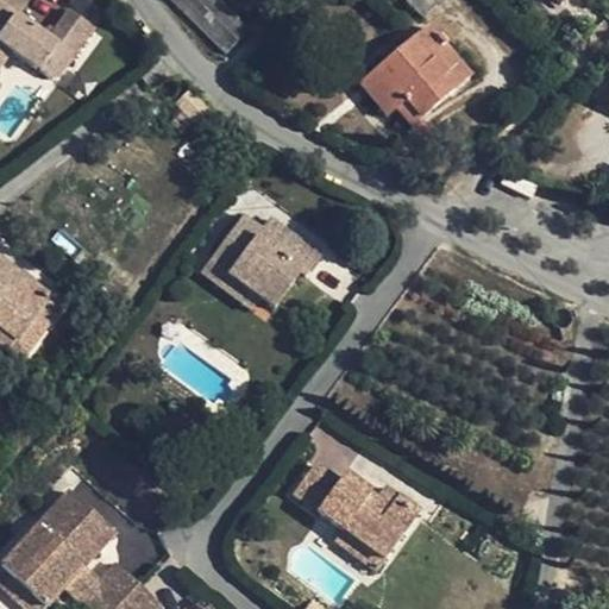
[(0,0),(0,17),(7,23),(16,13),(25,0),(24,0),(0,0)]
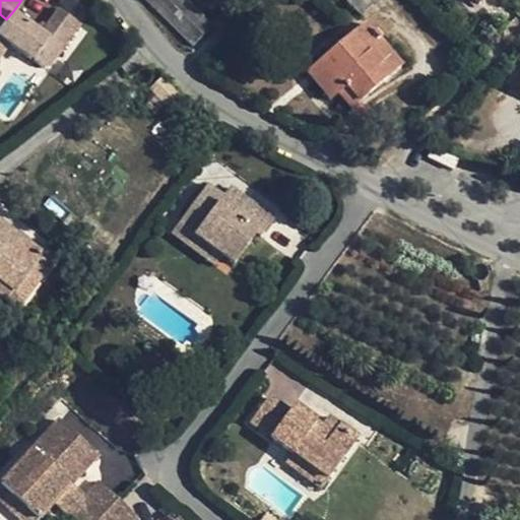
[(143,0),(190,47),(210,25),(185,0),(143,0)]
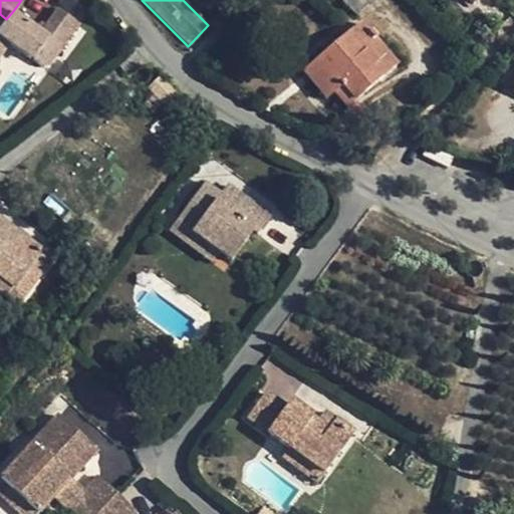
[(370,0),(339,0),(355,15),(370,0)]
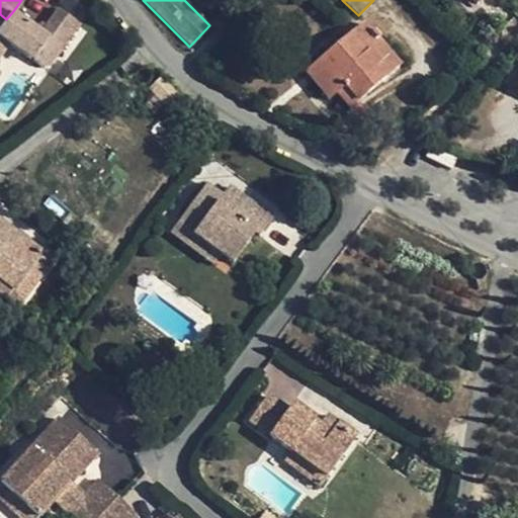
[(1,26),(9,38),(11,37),(48,66),(61,48),(56,45),(75,20),(57,6),(37,30),(13,11),(6,19),(1,26)]
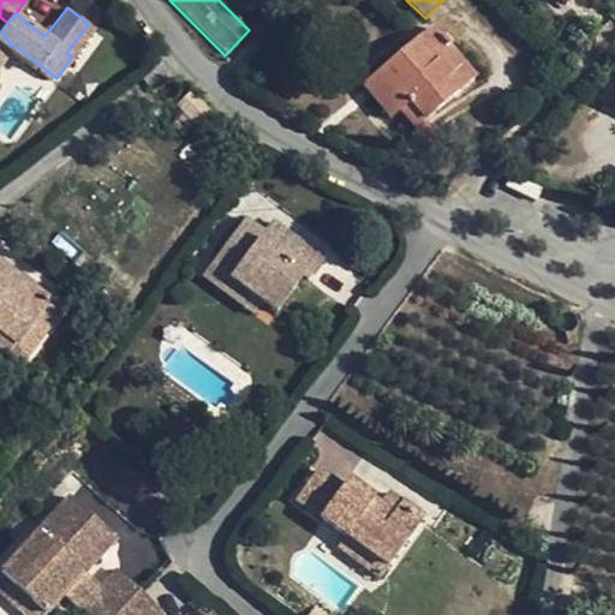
[(398,112),(412,130),(448,99),(472,79),(429,28),(401,52),(370,78),(359,87),(388,120),(398,112)]
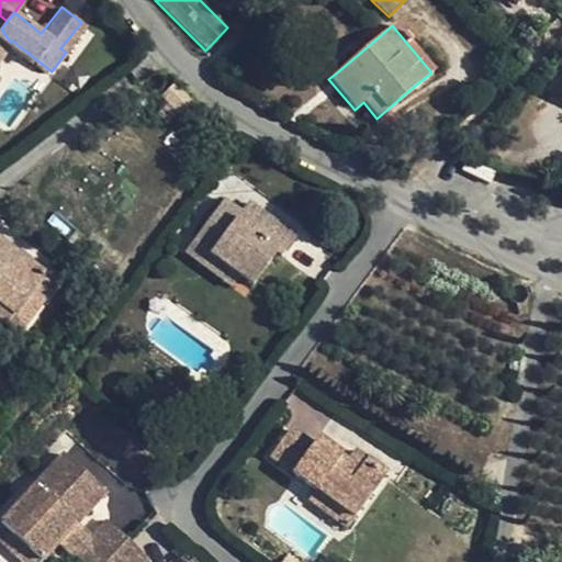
[(0,54),(10,42),(1,29),(0,26),(0,54)]
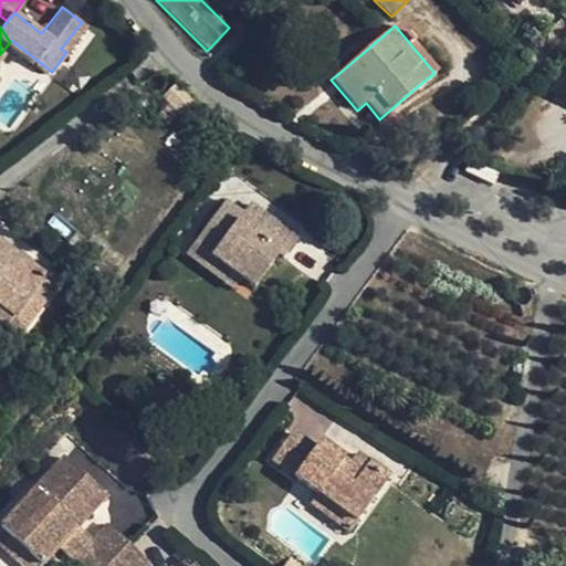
[(565,102),(565,69),(564,67),(553,92),(565,98),(564,101),(565,102)]
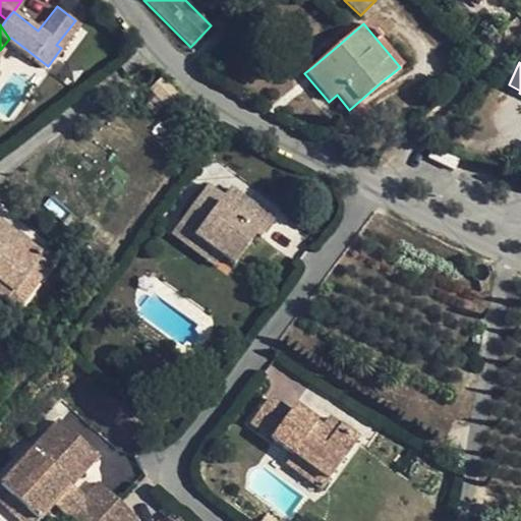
[(150,90),(165,106),(177,94),(162,77),(149,90),(150,90)]
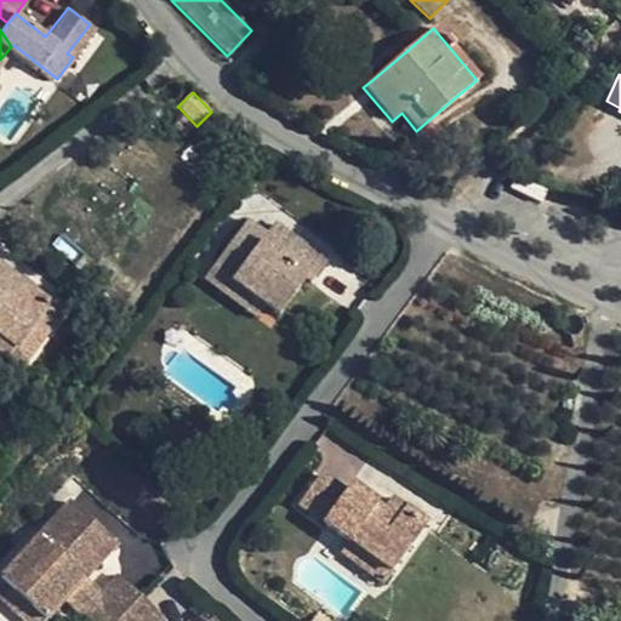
[(536,204),(546,186),(517,171),(508,191),(536,204)]
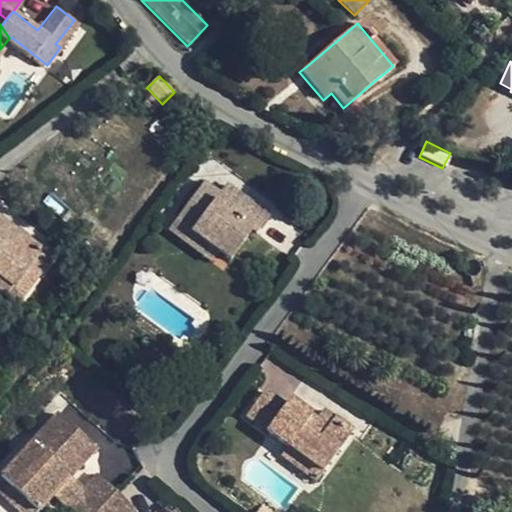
[(174,219),(218,250),(229,259),(251,229),(255,232),(266,215),(235,193),(225,208),(214,200),(217,195),(201,183),(174,219)]
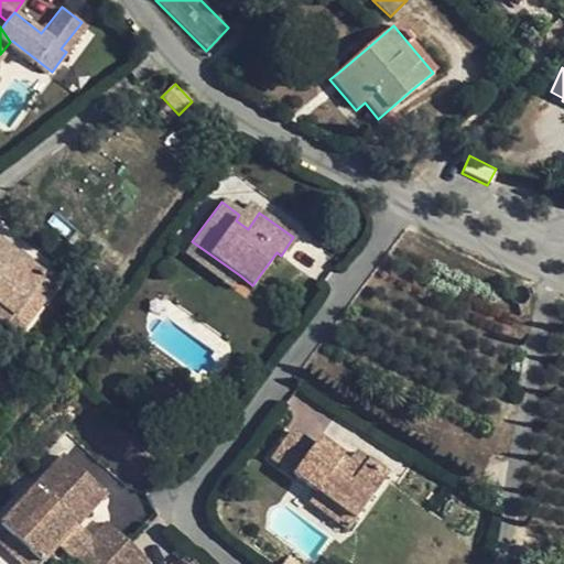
[(247,204),(239,215),(236,220),(248,229),(259,213),(247,204)]
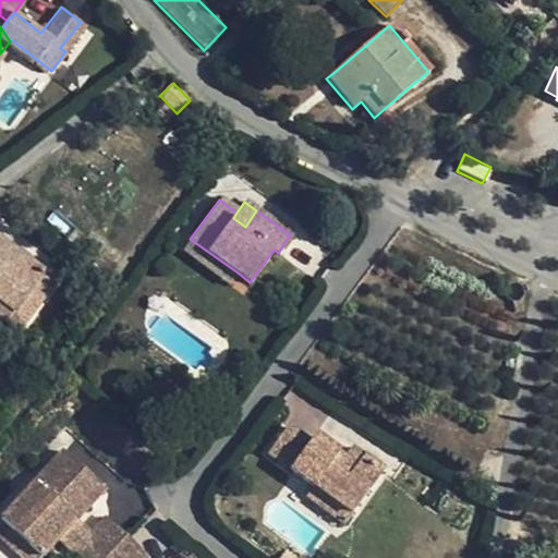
[(228,284),(238,273),(190,239),(182,250),(228,284)]
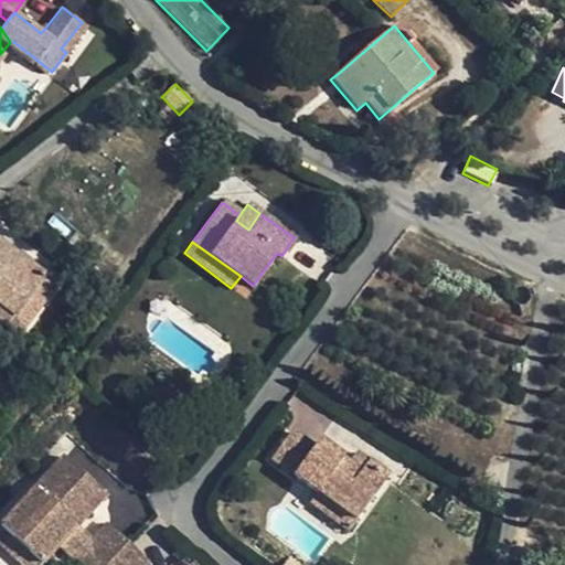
[(53,285),(0,246),(0,322),(16,334),(53,285)]
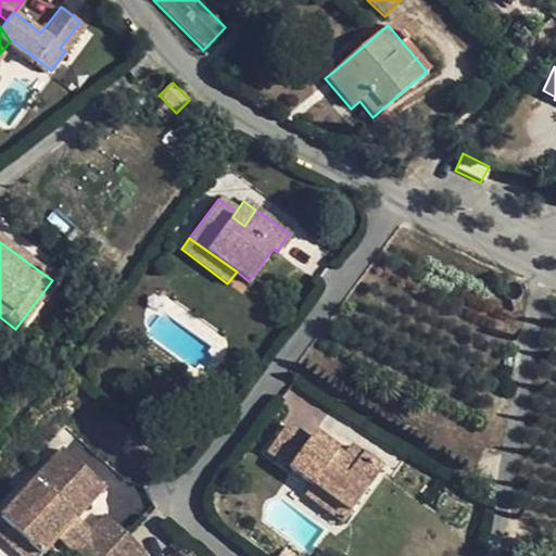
[(64,256),(59,265),(72,276),(78,268),(64,256)]
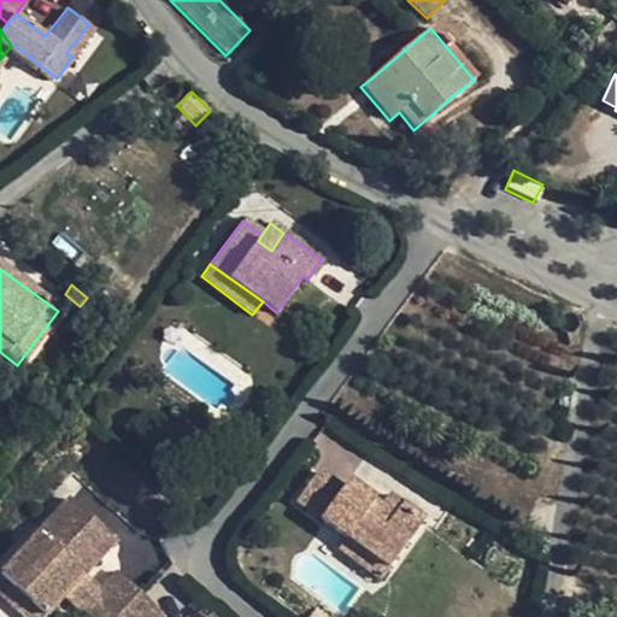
[(392,515),(377,506),(346,482),(341,488),(317,471),(295,499),(345,536),(388,568),(423,519),(400,504),(392,515)]
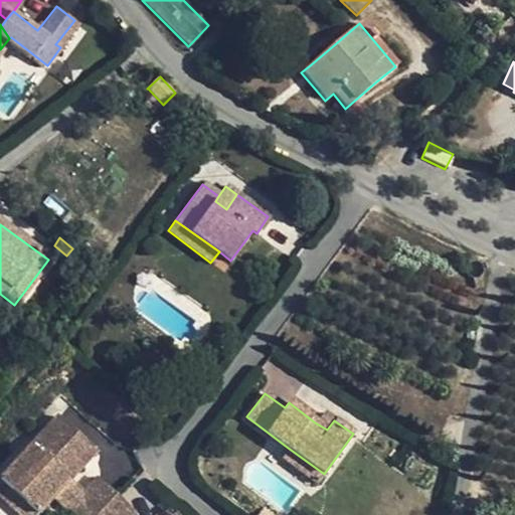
[(323,412),(315,422),(327,430),(334,420),(323,412)]
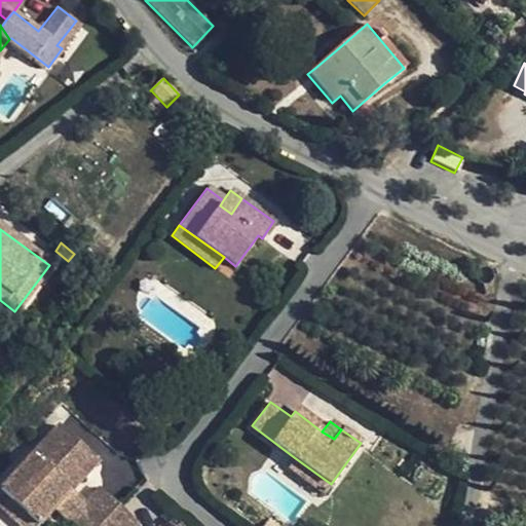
[(59,425),(0,488),(0,492),(35,525),(53,506),(55,504),(49,499),(63,486),(68,491),(69,490),(97,459),(59,425)]
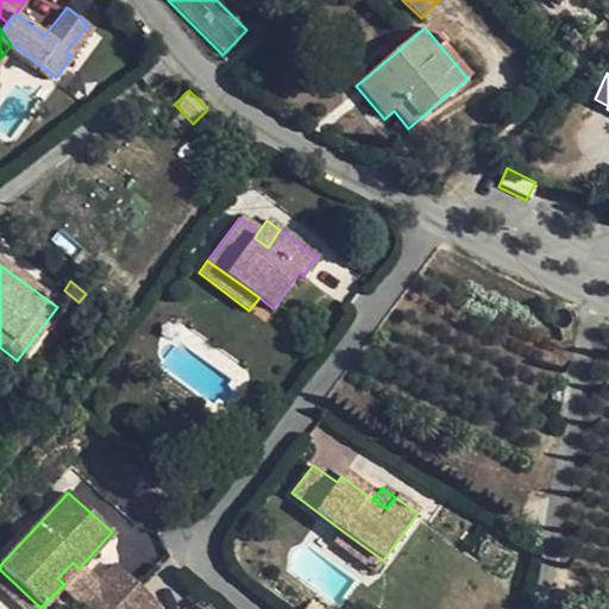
[(375,573),(383,560),(340,529),(333,541),(375,573)]
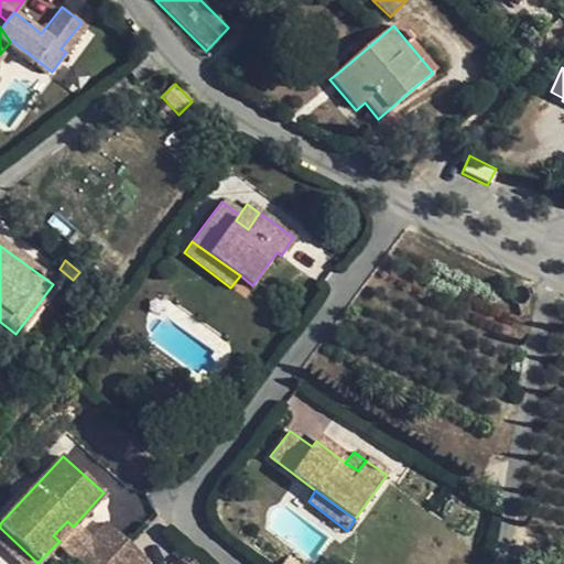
[(60,541),(73,527),(67,521),(53,535),(60,541)]
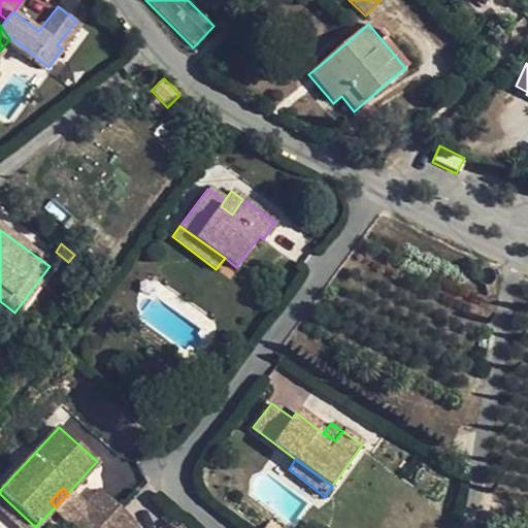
[(74,527),(98,527),(119,506),(100,490),(84,505),(69,523),(74,527)]
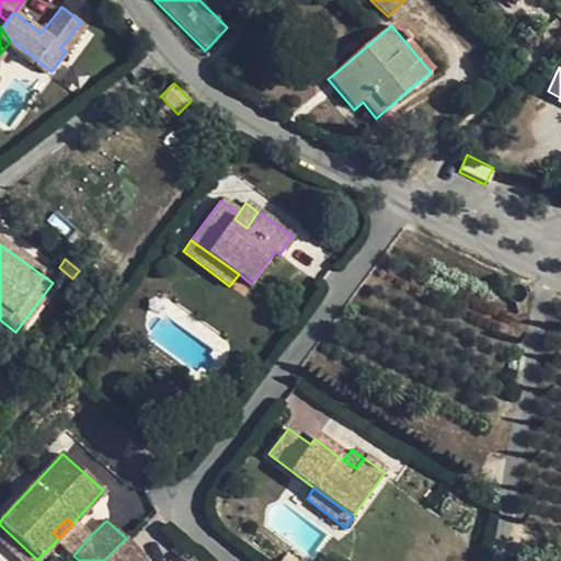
[(57,540),(73,556),(89,537),(73,523),(72,524),(59,538),(57,540)]
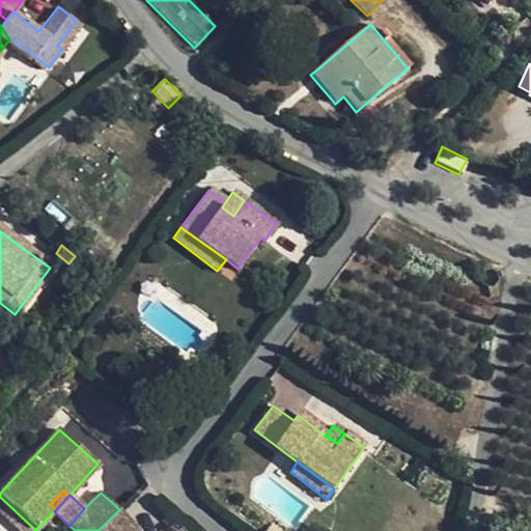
[(0,514),(17,530),(35,530),(0,497),(0,514)]
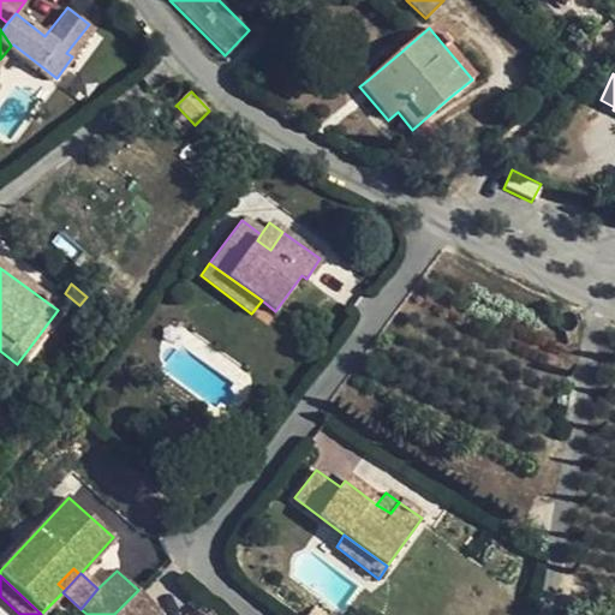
[(138,590),(114,614),(154,614),(160,610),(138,590)]
